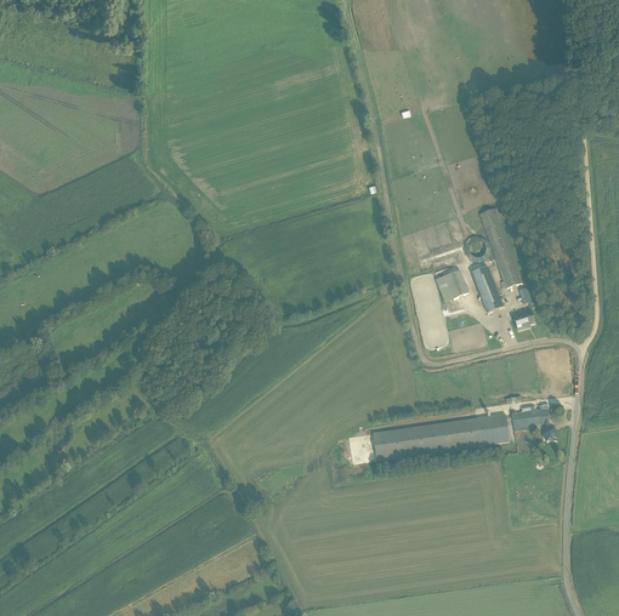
[(503,284),(504,286),(521,280),(494,205),(477,211),(500,278),(499,279),(500,284),(503,284)]
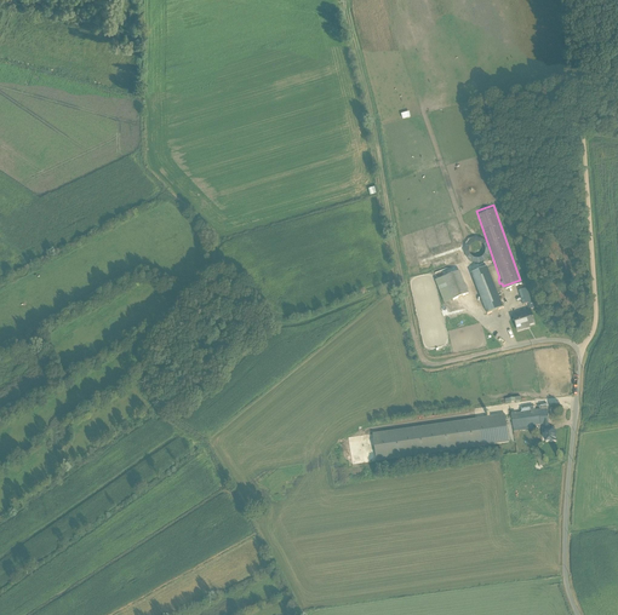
[(468,270),(485,310),(501,304),(485,263),(468,270)]
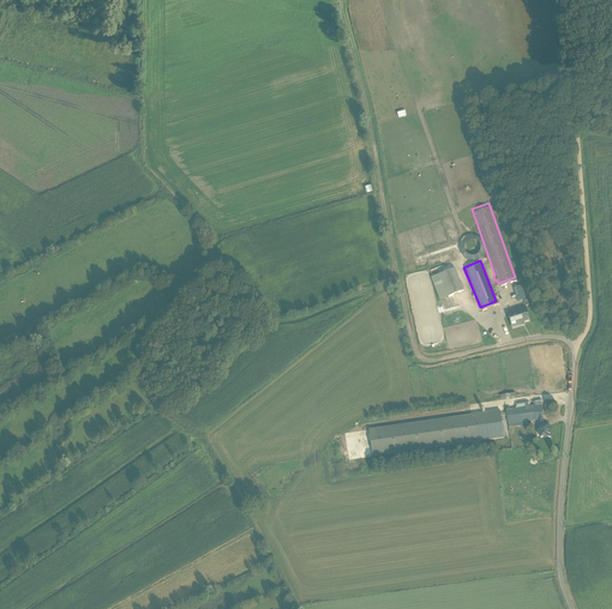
[(429,273),(438,296),(462,287),(453,264),(429,273)]
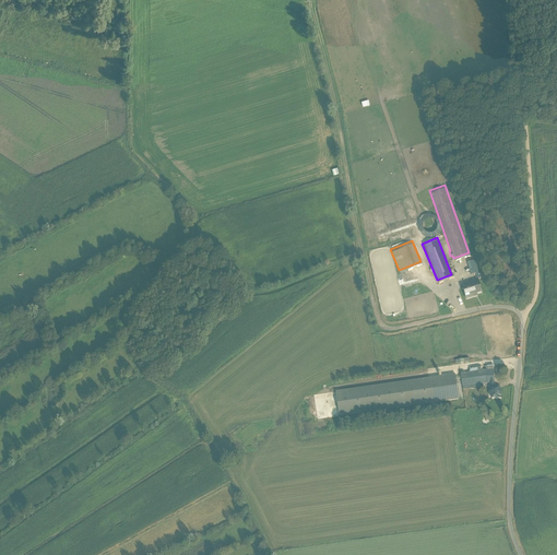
[(465,259),(469,271),(473,270),(475,275),(480,273),(476,264),(475,264),(473,256),(465,259)]
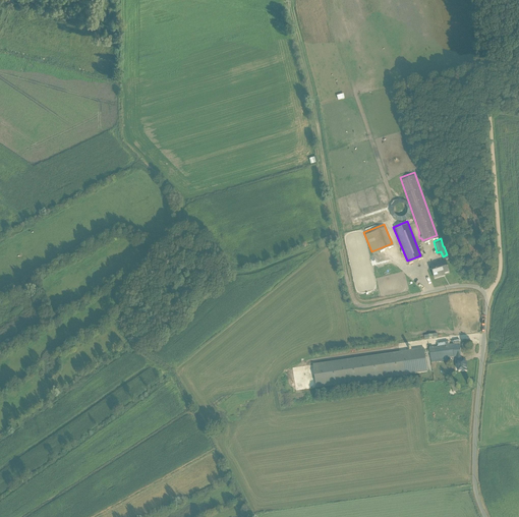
[(439,271),(447,269),(443,256),(428,262),(433,275),(440,273),(439,271)]
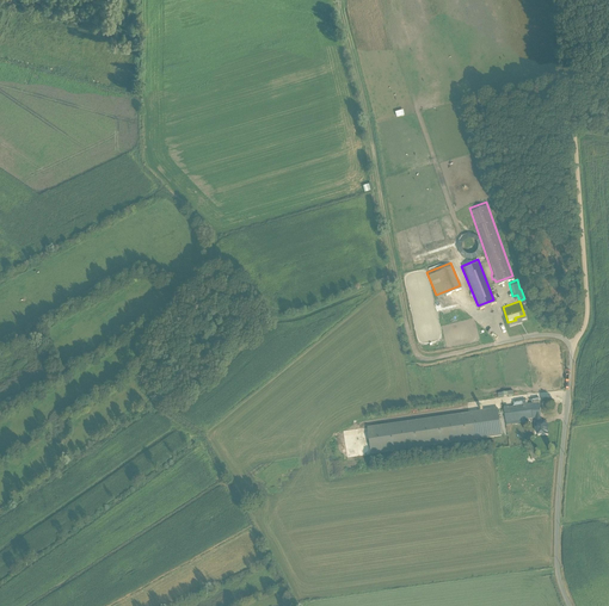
[(535,431),(546,431),(545,420),(539,421),(537,395),(514,397),(510,402),(500,403),(504,421),(534,416),(535,431)]
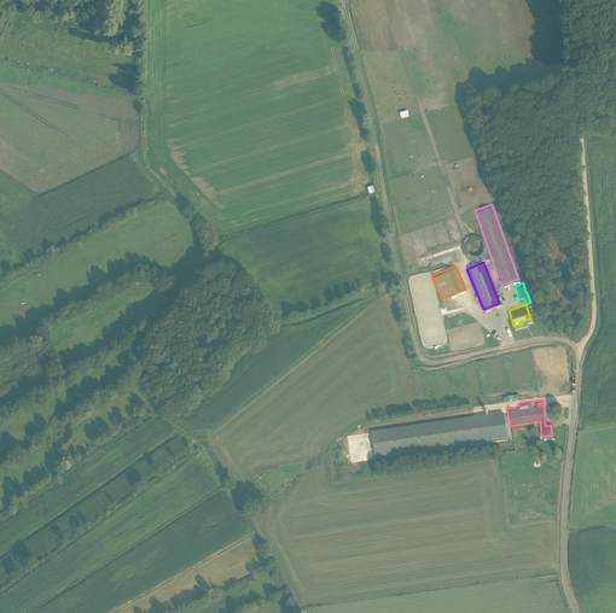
[(368,427),(373,456),(505,437),(500,409),(368,427)]
